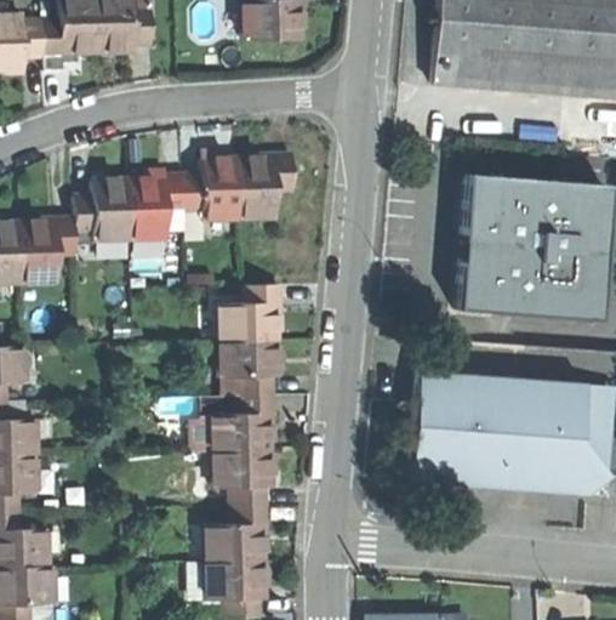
[(60,0),(61,21),(43,21),(44,66),(63,66),(63,51),(75,50),(98,50),(96,0),(60,0)]
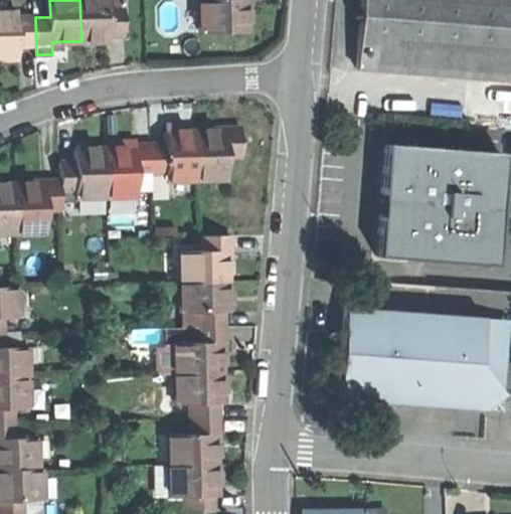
[(109,0),(79,0),(81,41),(100,41),(111,41),(111,34),(127,34),(126,6),(110,6),(109,0)]
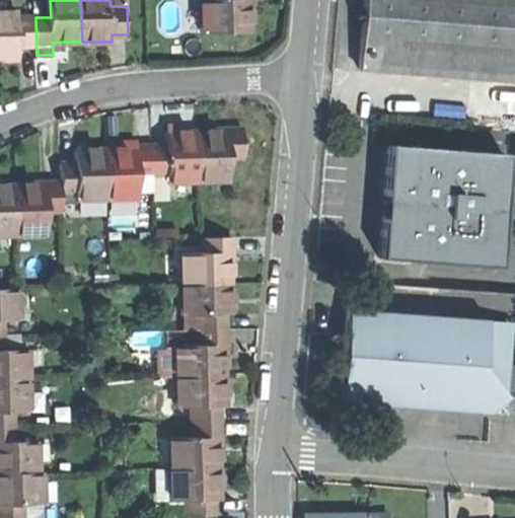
[(204,34),(255,32),(254,16),(254,0),(247,0),(246,0),(217,0),(218,2),(203,3),(204,34)]
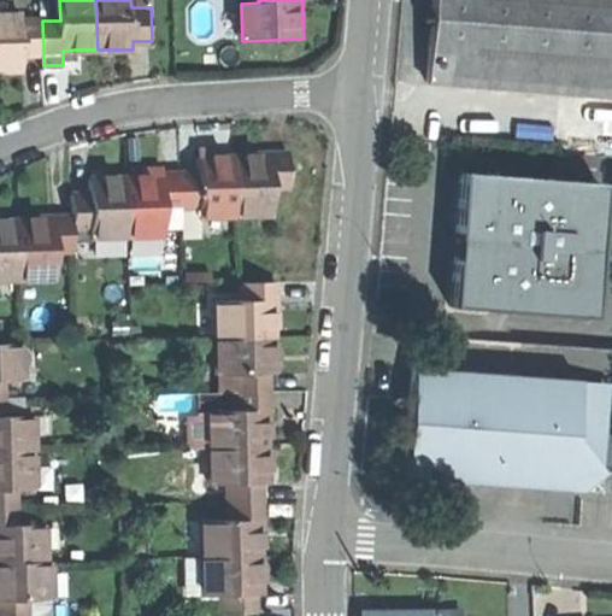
[(430,84),(611,99),(611,0),(436,0),(436,12),(427,11),(425,22),(425,31),(435,33),(430,84)]
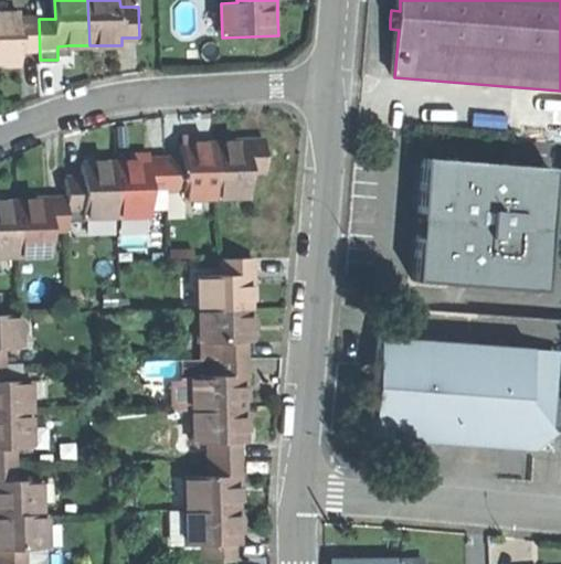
[(22,14),(0,13),(0,64),(10,64),(24,64),(24,61),(40,60),(39,19),(22,19),(22,14)]
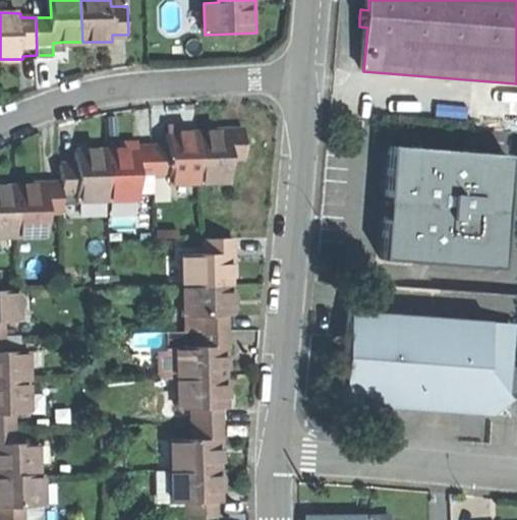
[(219,133),(200,133),(203,182),(233,182),(232,160),(247,159),(247,130),(231,130),(231,133),(219,133)]
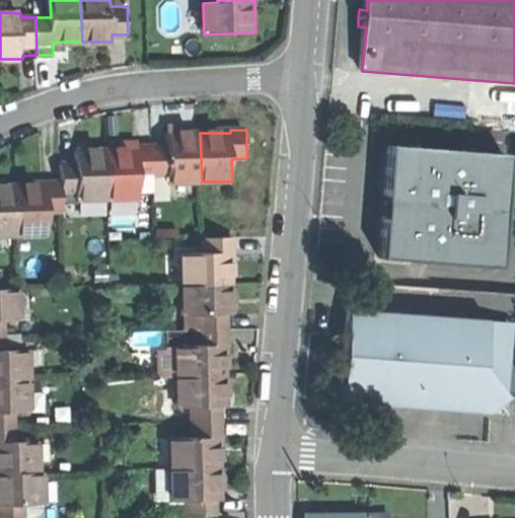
[(169,146),(154,147),(154,175),(170,175),(170,182),(202,181),(200,133),(184,134),(169,134),(169,146)]
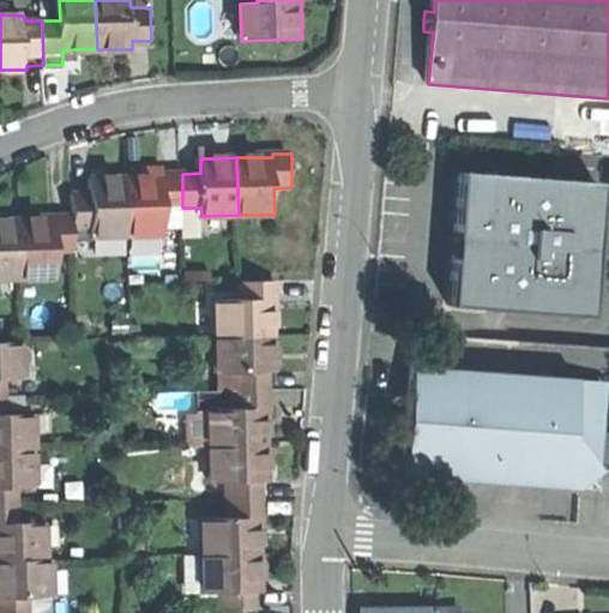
[(451,305),(558,313),(568,180),(462,172),(457,229),(466,229),(464,257),(454,257),(451,305)]
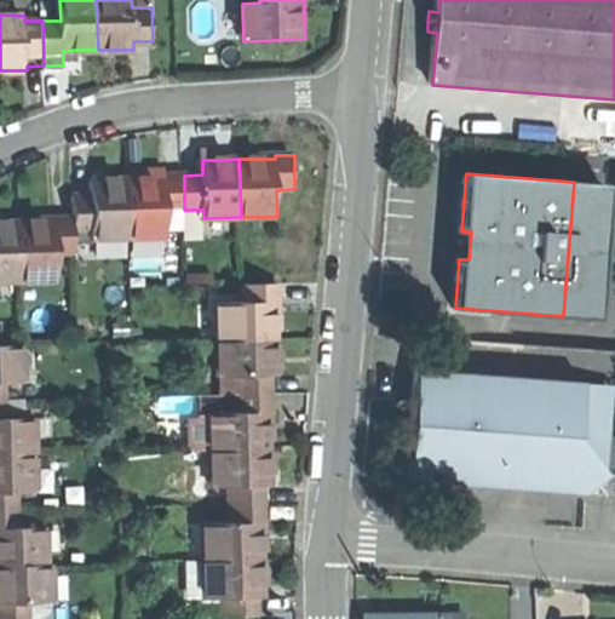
[(150,179),(130,179),(131,238),(168,238),(167,211),(184,210),(184,176),(166,176),(166,179),(150,179)]
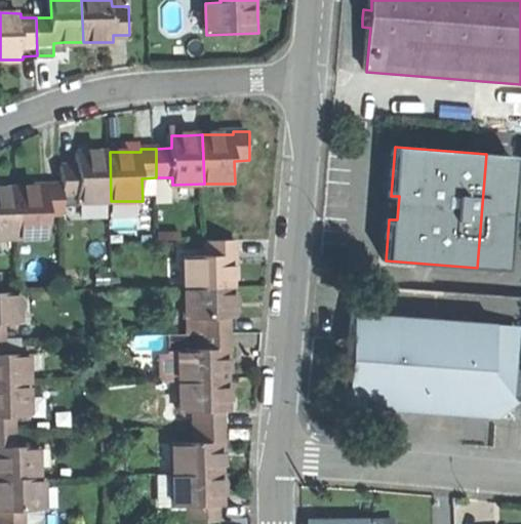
[(64,166),(65,186),(65,209),(79,208),(79,202),(111,201),(110,152),(90,153),(78,153),(79,166),(64,166)]
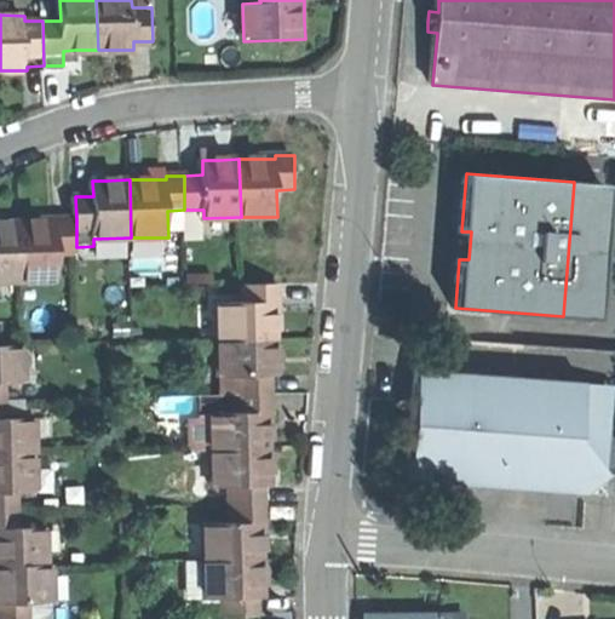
[(605,185),(574,182),(563,316),(595,319),(605,185)]
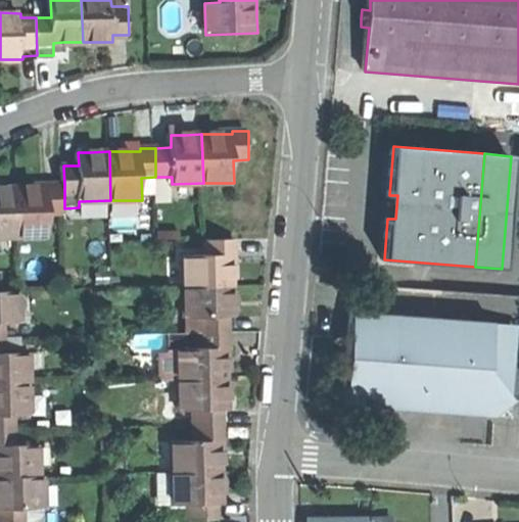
[(37,188),(17,188),(18,237),(50,236),(49,214),(64,214),(64,208),(64,185),(48,185),(48,188),(37,188)]
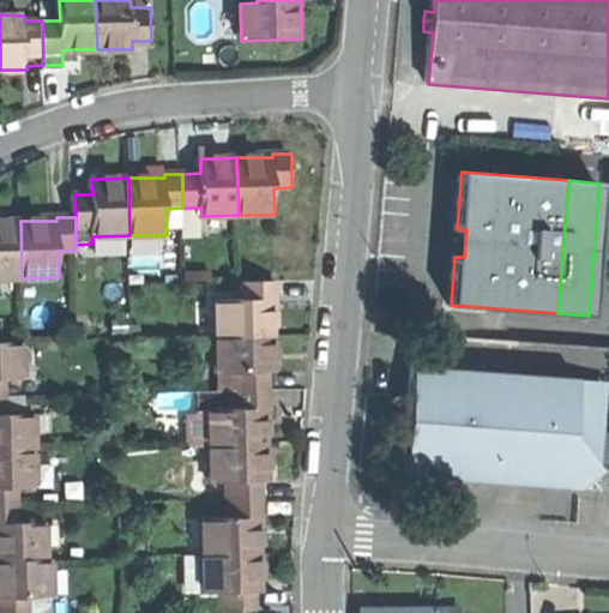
[(0,278),(22,278),(20,221),(1,222),(0,221),(0,278)]
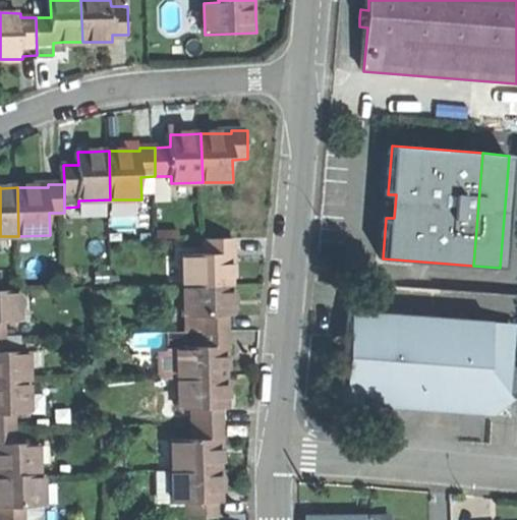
[(387,207),(386,218),(394,218),(396,194),(388,194),(387,207)]
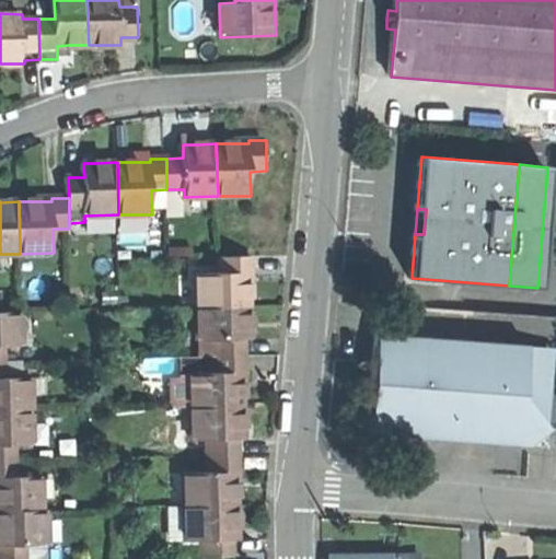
[(198,277),(198,307),(254,307),(254,286),(253,258),(221,258),(222,276),(198,277)]
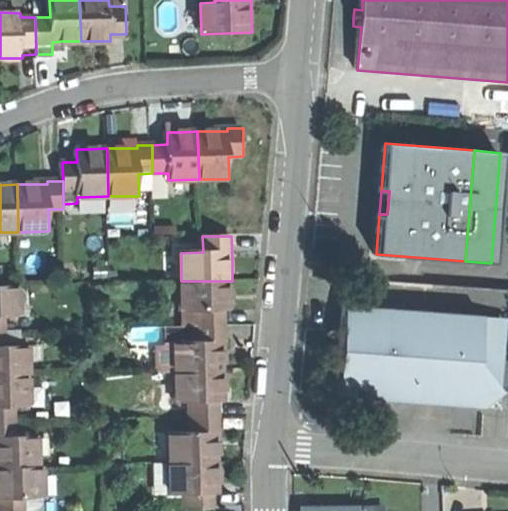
[(197,313),(197,326),(225,326),(225,311),(233,311),(232,295),(232,281),(181,281),(182,313),(197,313)]
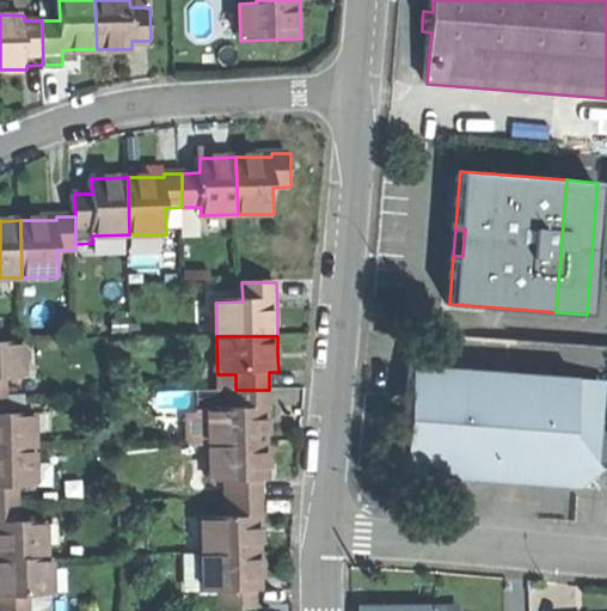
[(0,342),(0,396),(7,397),(7,379),(24,379),(24,342),(2,343),(0,342)]
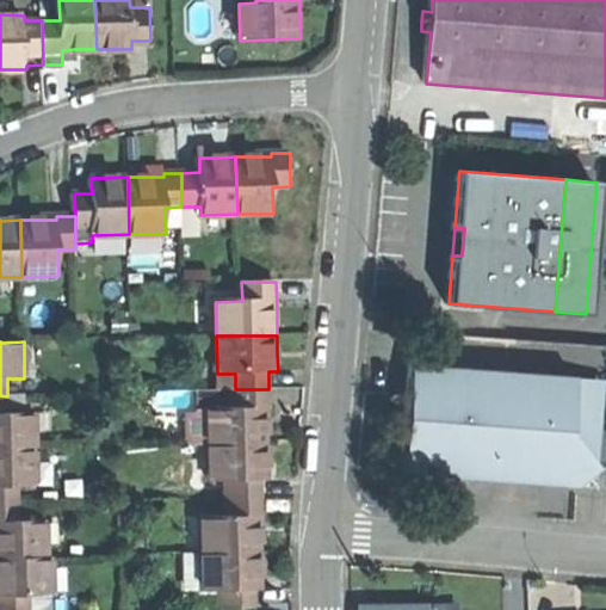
[(504,480),(577,486),(598,470),(572,437),(575,379),(412,367),(408,421),(404,474),(504,480)]
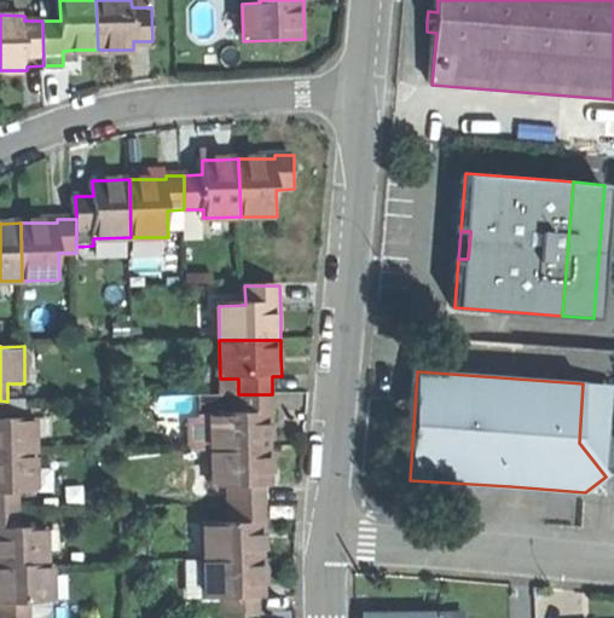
[(613,386),(583,383),(579,443),(606,477),(613,399),(613,386)]
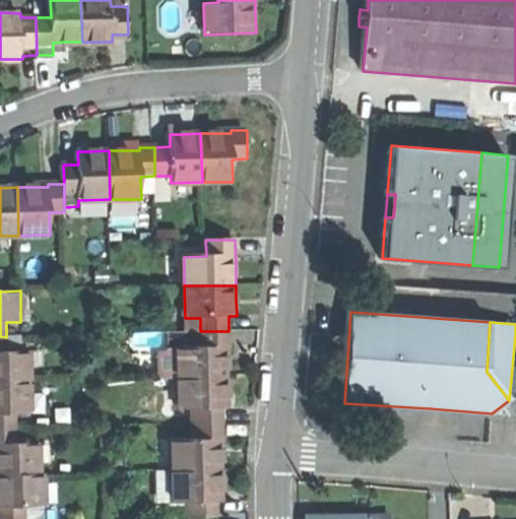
[(172,348),(179,348),(200,348),(200,331),(171,332),(172,348)]
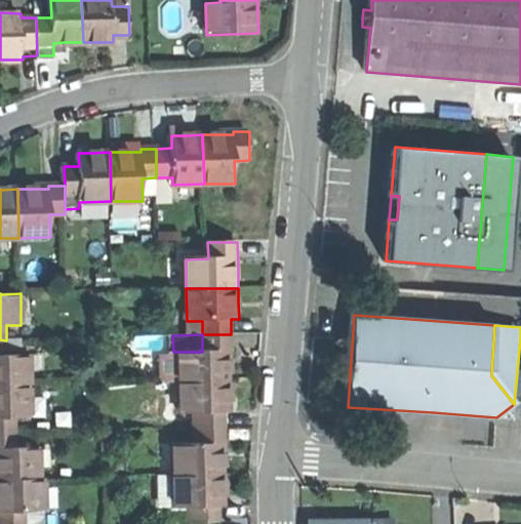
[(181,356),(182,383),(232,381),(232,359),(231,334),(202,334),(202,352),(181,352),(181,356)]
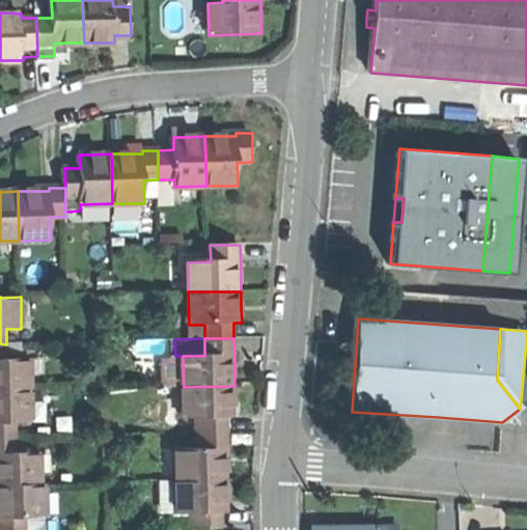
[(6,360),(6,344),(0,343),(0,391),(30,391),(29,359),(6,360)]
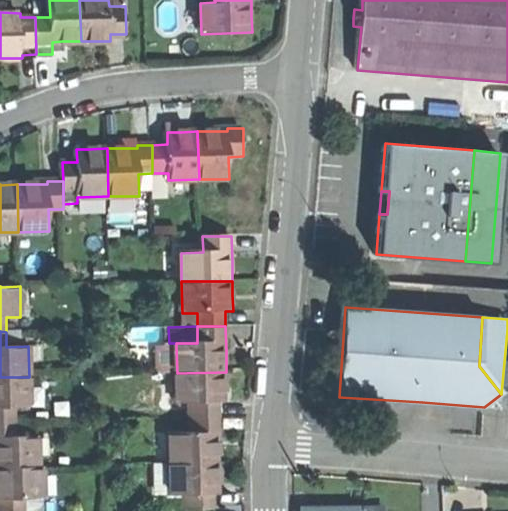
[(159,373),(177,373),(176,347),(158,348),(159,373)]
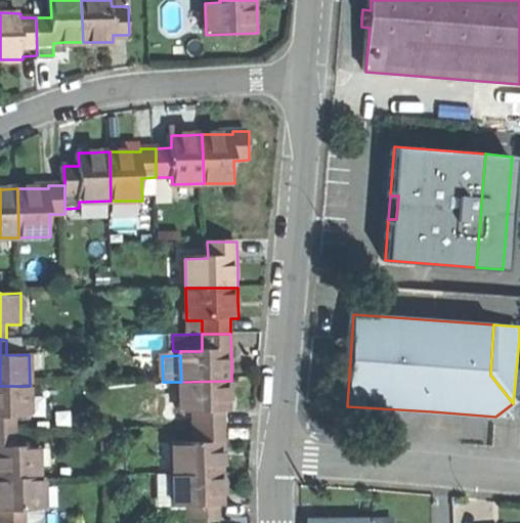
[(195,412),(195,428),(227,427),(227,411),(232,411),(231,396),(231,381),(181,382),(181,413),(195,412)]
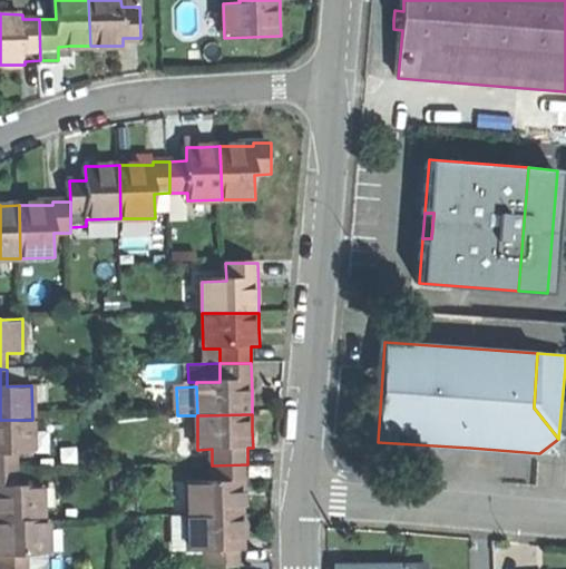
[(33,453),(32,420),(0,420),(0,470),(18,470),(18,453),(33,453)]
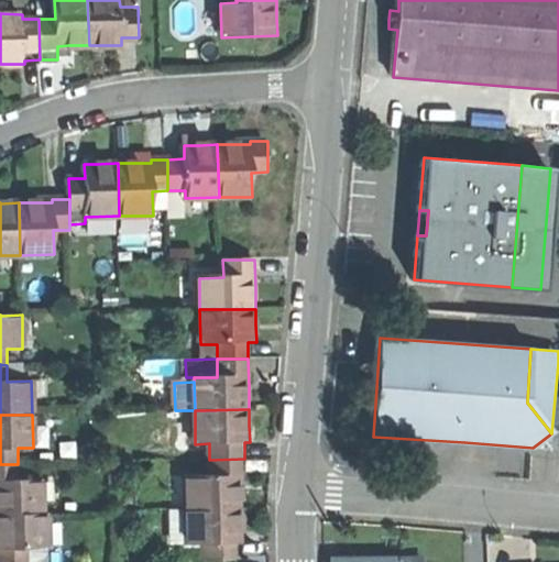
[(186,477),(187,509),(241,509),(241,488),(241,476),(244,476),(244,459),(209,460),(210,477),(186,477)]
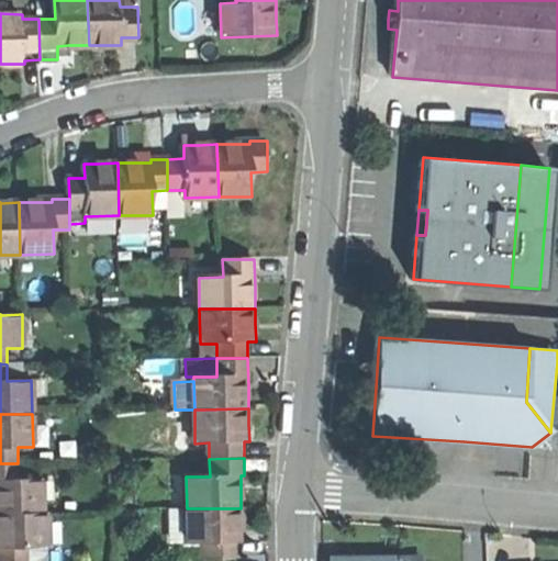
[(18,480),(18,463),(0,463),(0,513),(43,513),(42,480),(18,480)]
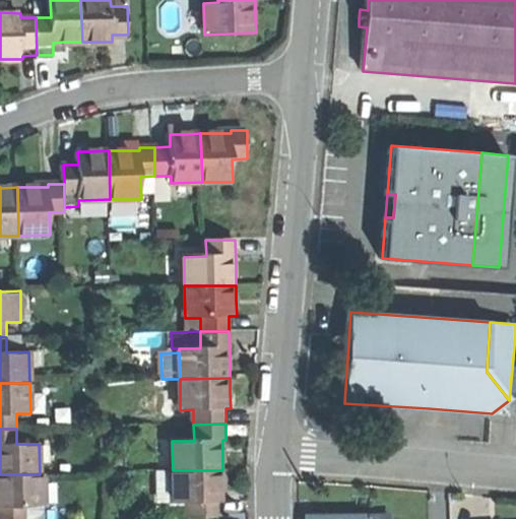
[(222,487),(222,470),(173,470),(173,501),(187,501),(187,517),(218,516),(218,500),(223,500),(222,487)]
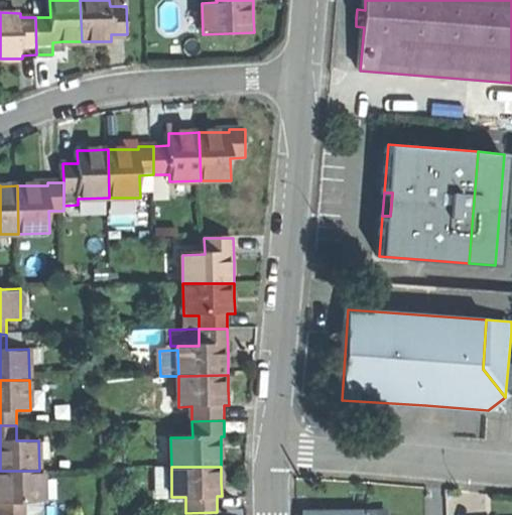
[(43,471),(39,471),(0,471),(0,514),(25,514),(25,503),(44,503),(43,471)]
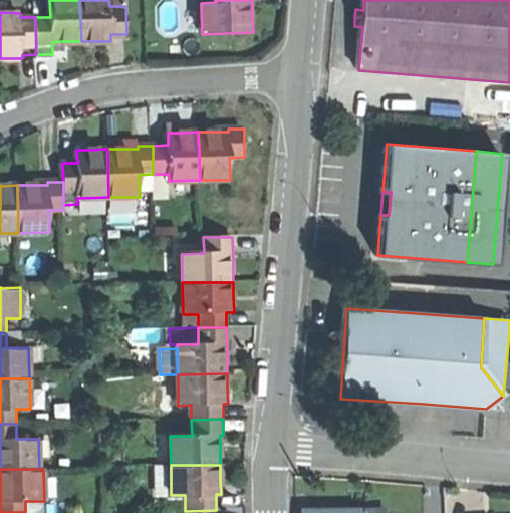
[(44,512),(44,501),(25,501),(25,512),(44,512)]
